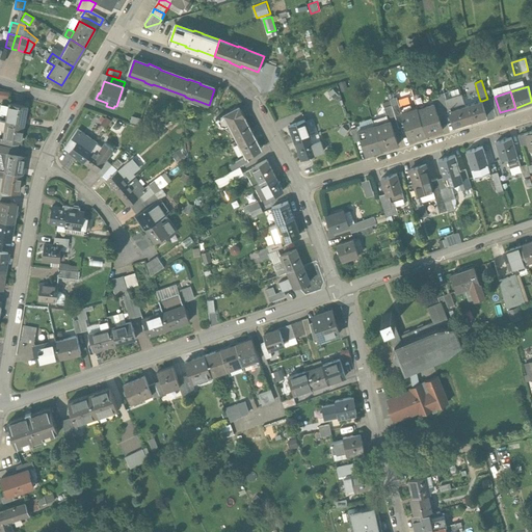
[(446,100),(444,94),(437,96),(437,98),(443,113),(448,111),(449,111),(445,100),(446,100)]
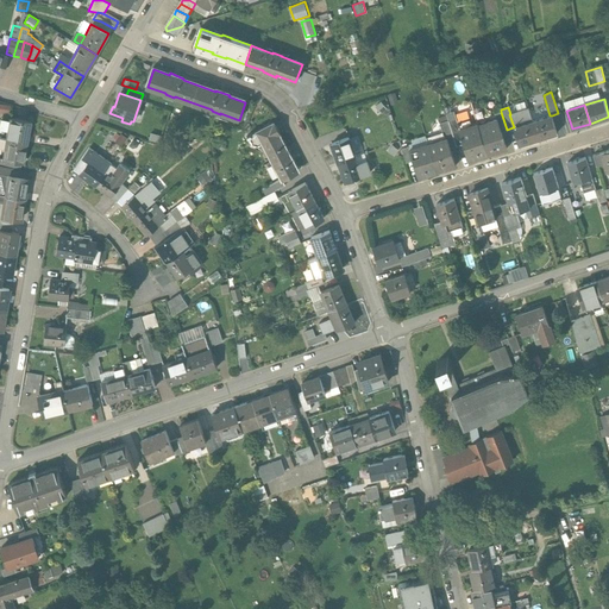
[(510,114),(509,114),(514,127),(513,127),(519,146),(538,140),(532,121),(528,108),(510,114)]
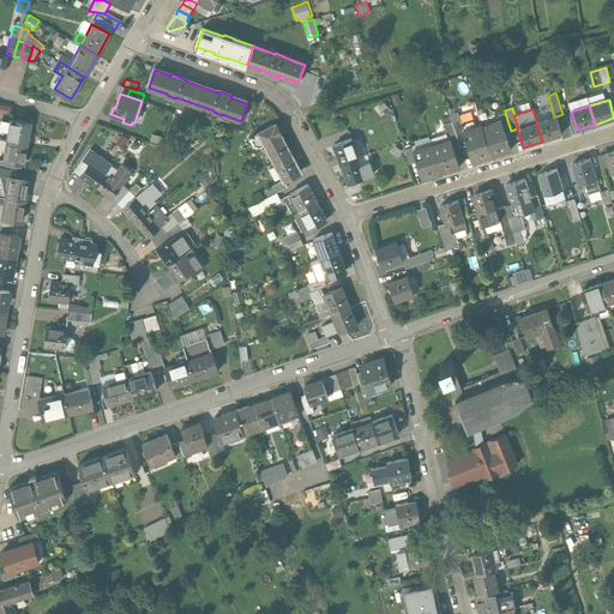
[(511,131),(505,113),(499,115),(500,121),(501,121),(505,133),(511,131)]
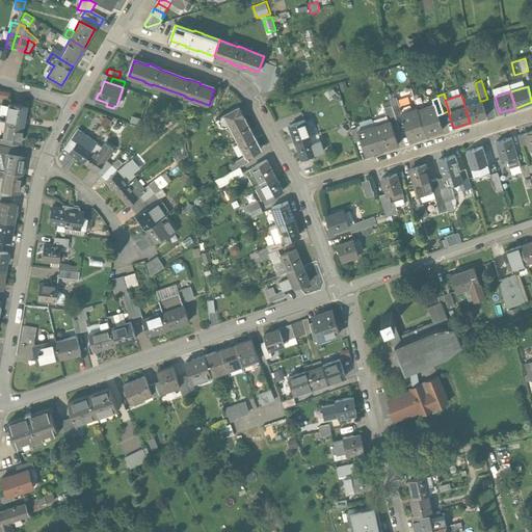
[(480,101),(464,106),(470,123),(487,116),(482,101),(480,101)]
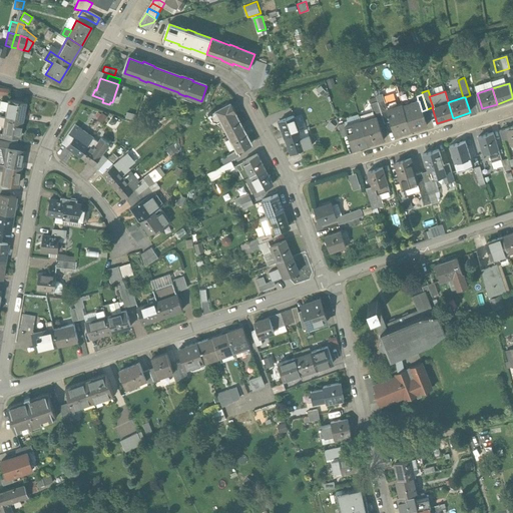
[(25,103),(8,100),(5,117),(22,120),(25,103)]
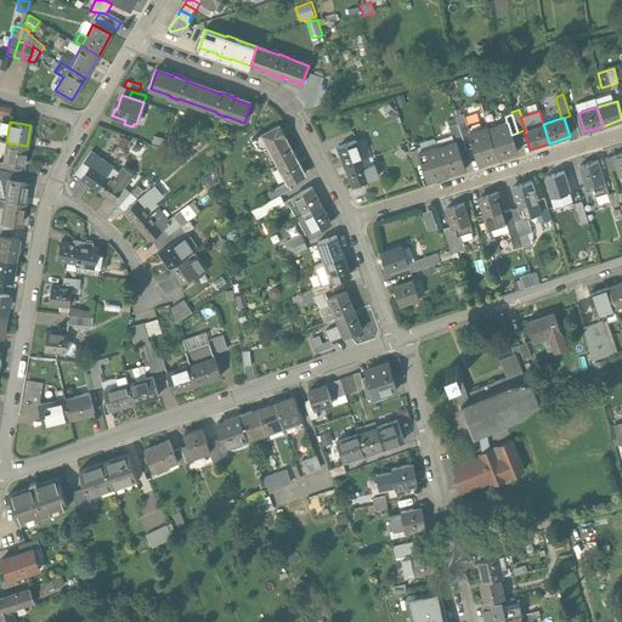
[(488,129),(484,130),(481,122),(468,125),(474,147),(479,165),(498,159),(488,129)]
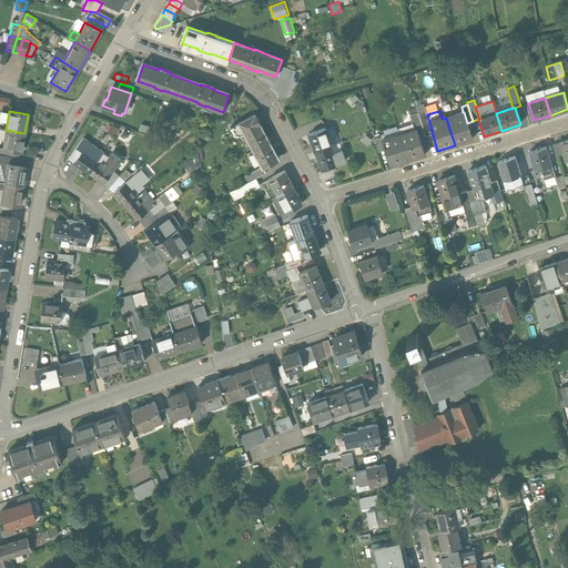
[(419,114),(418,112),(409,115),(414,128),(415,128),(416,129),(421,139),(426,138),(426,137),(419,114)]
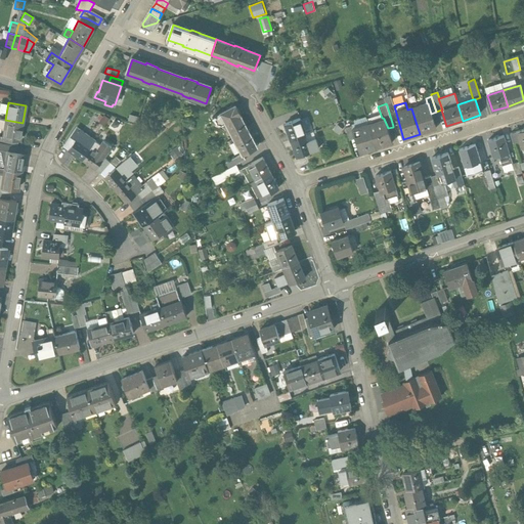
[(394,103),(387,105),(393,126),(399,124),(394,105),(394,103)]
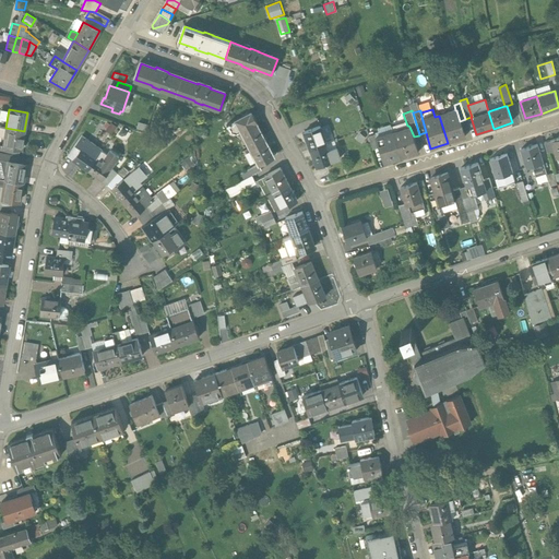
[(455,110),(439,116),(448,143),(465,138),(460,121),(456,110),(455,110)]
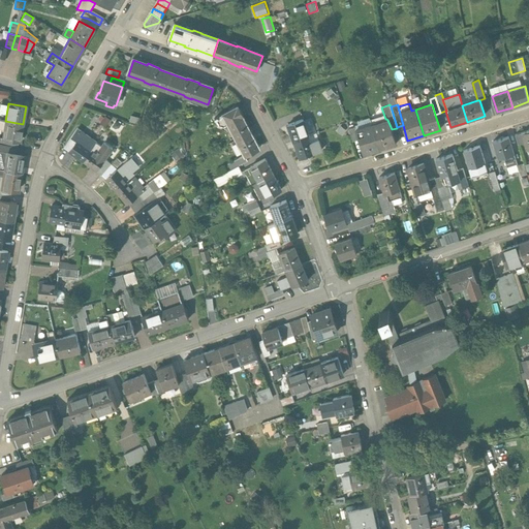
[(250,133),(236,106),(214,119),(219,127),(223,128),(227,126),(236,141),(250,133)]
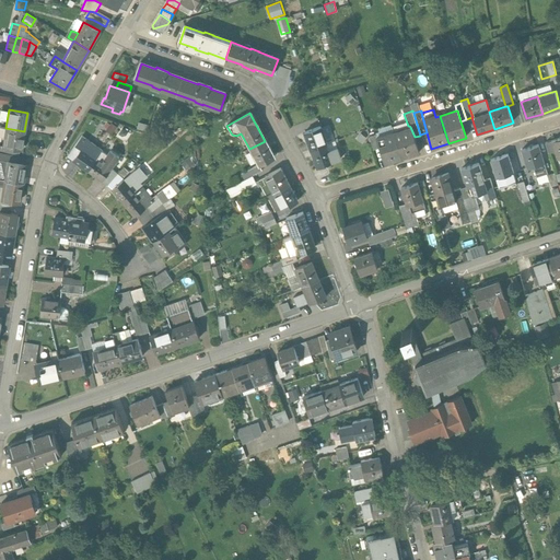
[(112,121),(106,128),(113,132),(117,126),(112,121)]
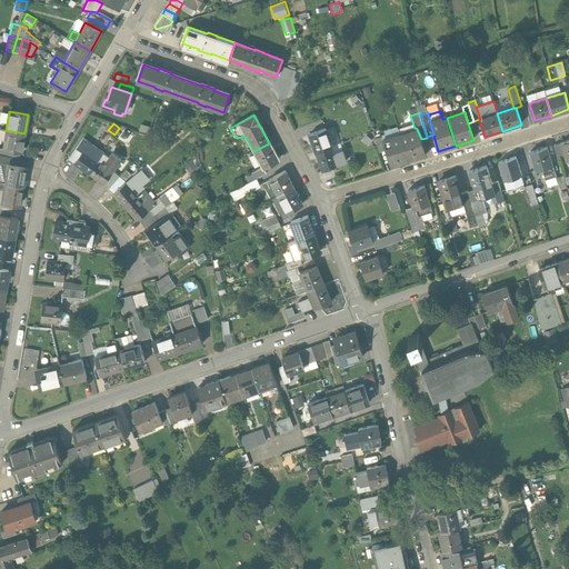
[(350,126),(339,130),(343,142),(355,138),(352,133),(353,133),(350,126)]
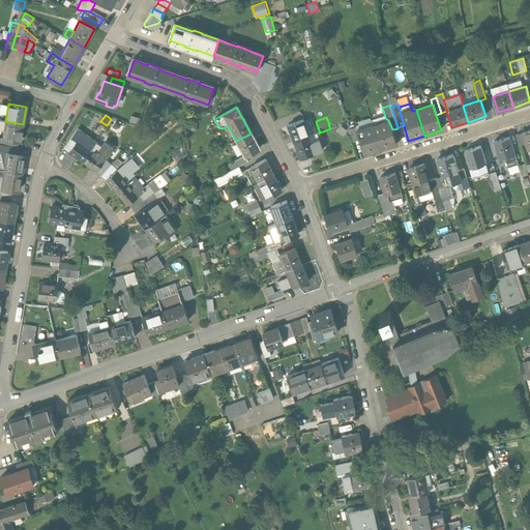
[(303,120),(289,125),(294,142),(310,137),(303,120)]
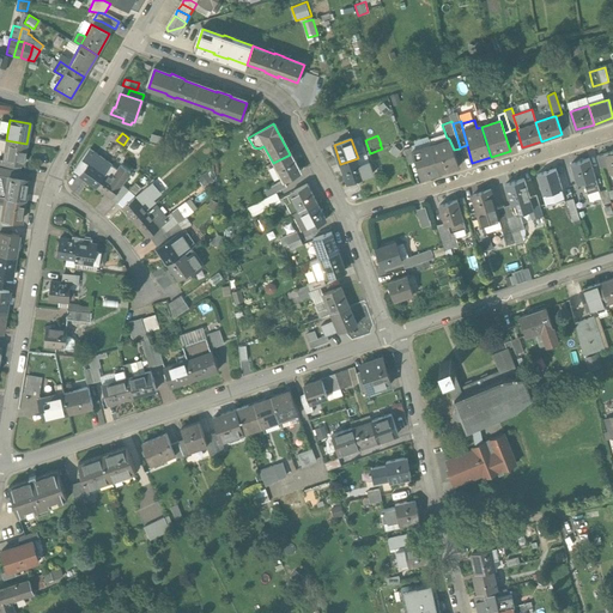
[(449,139),(431,145),(439,174),(459,167),(454,150),(449,139)]
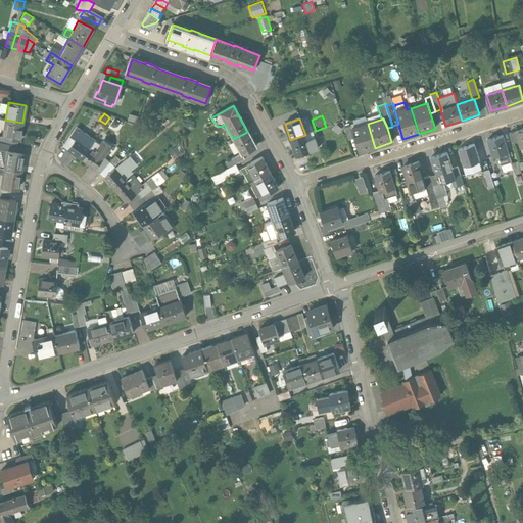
[(22,123),(5,120),(2,137),(5,138),(17,140),(19,140),(22,123)]
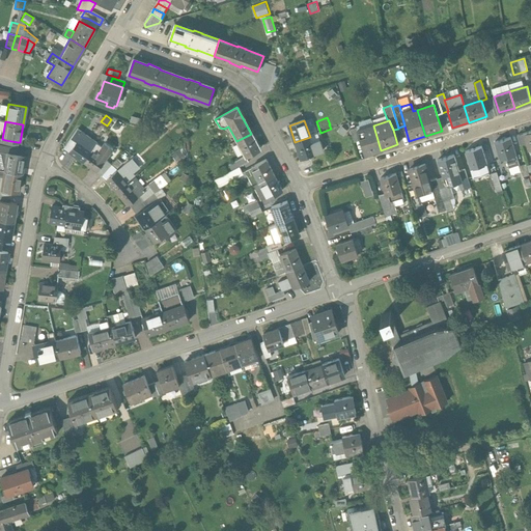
[(358,131),(357,131),(360,140),(365,155),(381,150),(373,126),(358,131)]
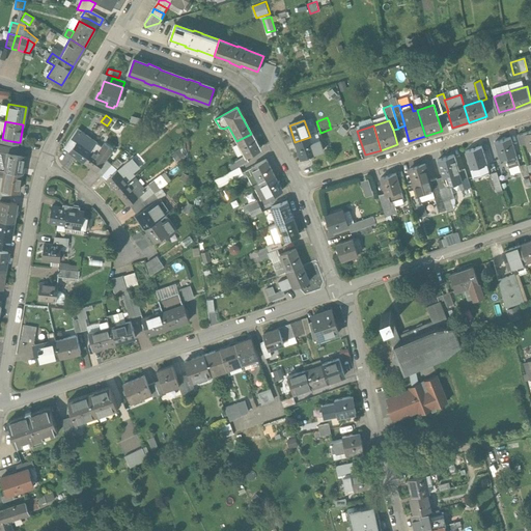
[(357,128),(350,130),(354,142),(360,140),(357,131),(358,131),(357,128)]
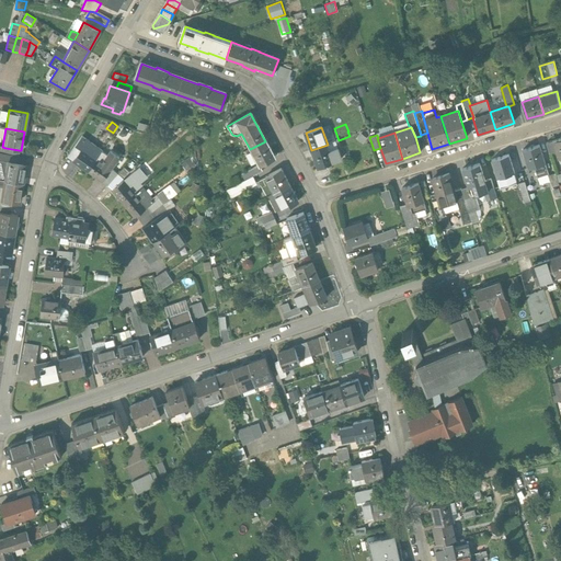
[(350,136),(339,140),(341,146),(352,141),(350,136)]
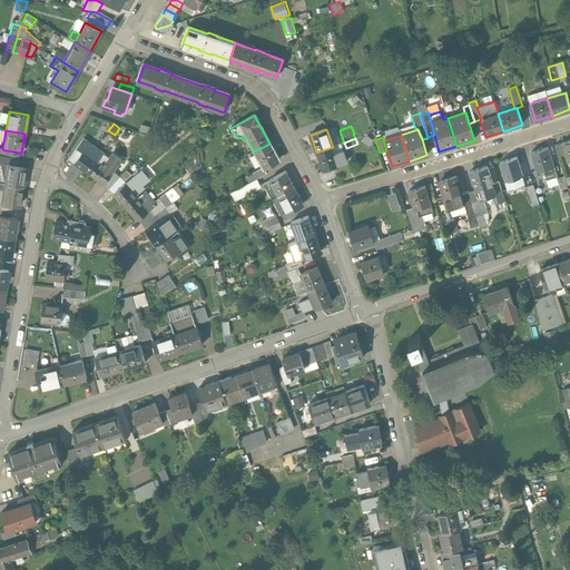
[(104,154),(84,139),(70,159),(82,168),(84,167),(90,172),(104,154)]
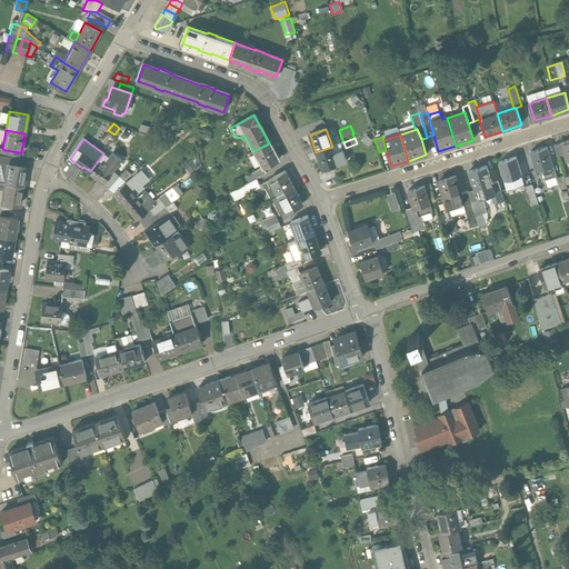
[(568,141),(553,146),(557,156),(563,153),(566,161),(568,160),(568,141)]
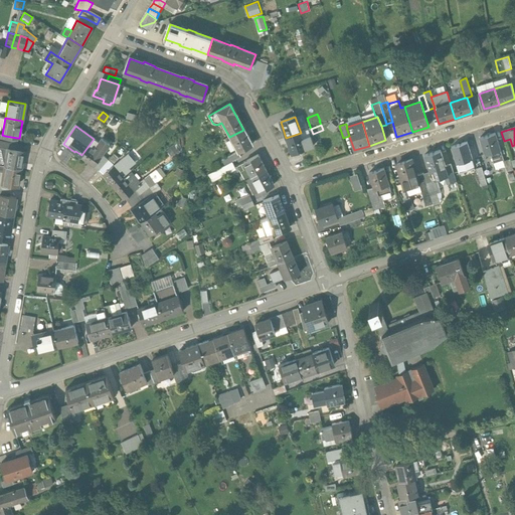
[(243,130),(229,137),(237,152),(237,153),(251,145),(243,130)]
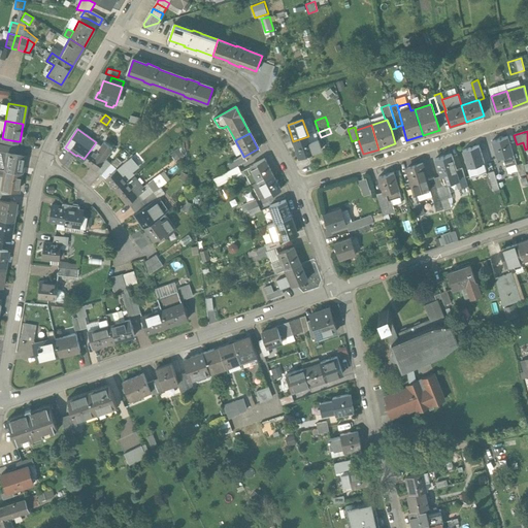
[(308,136),(293,141),(299,158),(321,150),(318,140),(310,142),(308,136)]
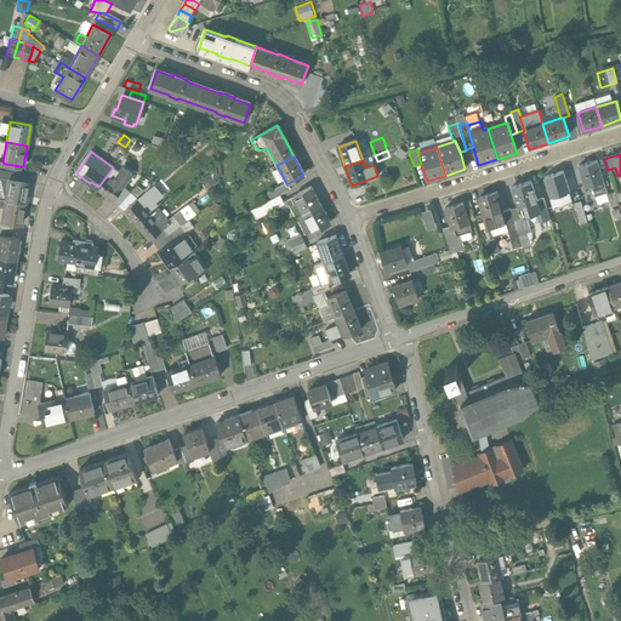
[(597,161),(579,167),(585,187),(591,184),(594,197),(607,193),(597,161)]
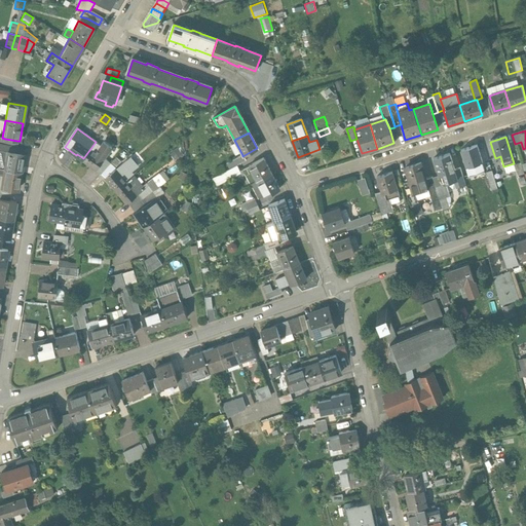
[(96,142),(83,158),(91,164),(90,165),(98,170),(105,157),(112,148),(103,141),(100,145),(96,142)]
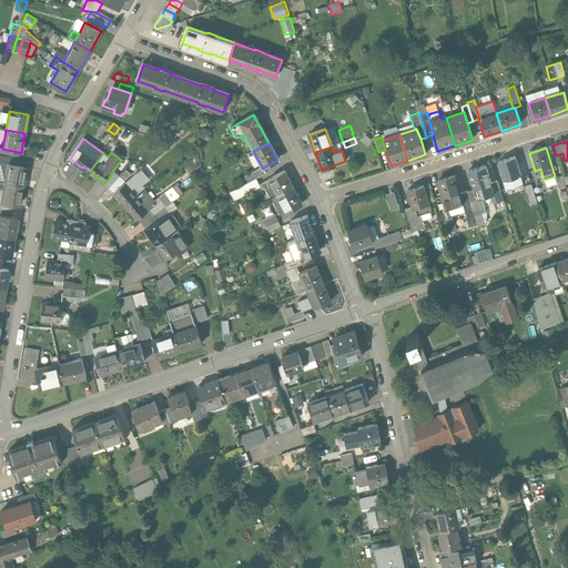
[(18,158),(4,155),(3,162),(7,163),(17,164),(18,158)]
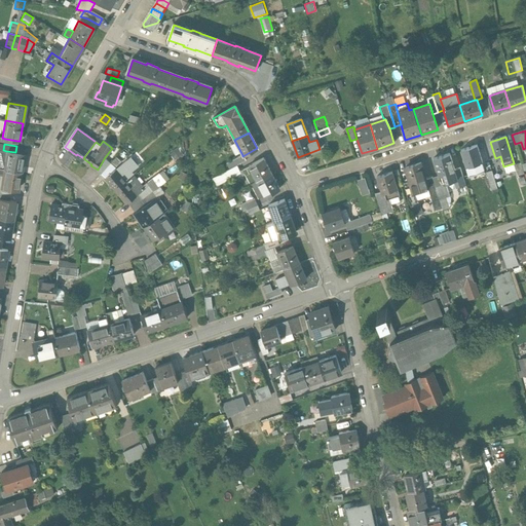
[(181,145),(171,152),(175,158),(185,151),(181,145)]
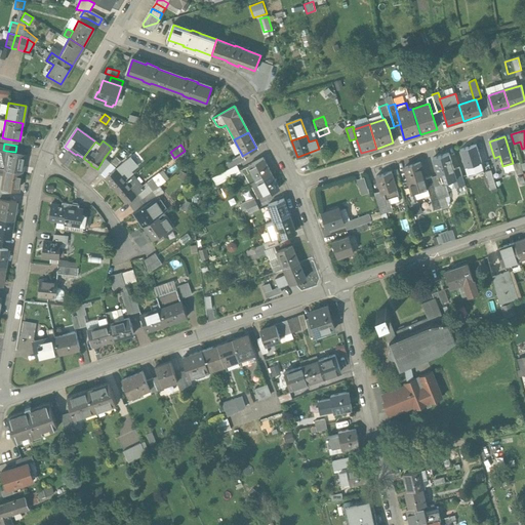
[(476,146),(460,151),(465,167),(466,167),(469,175),(483,170),(480,162),(481,162),(476,146)]
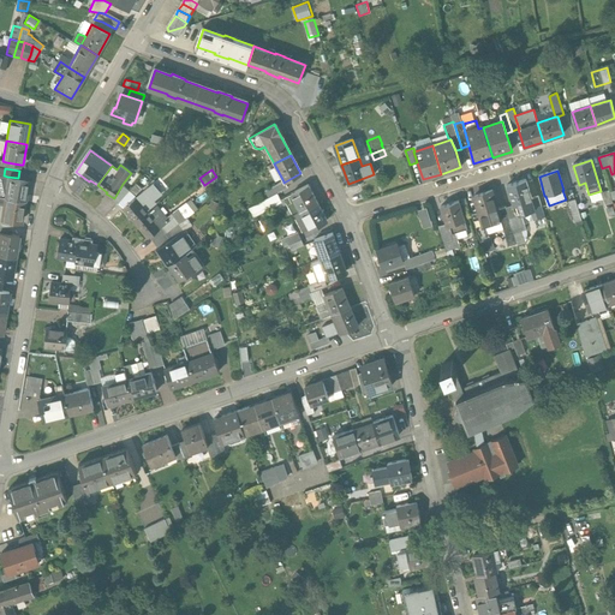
[(18,178),(7,177),(4,197),(24,201),(28,180),(18,178)]
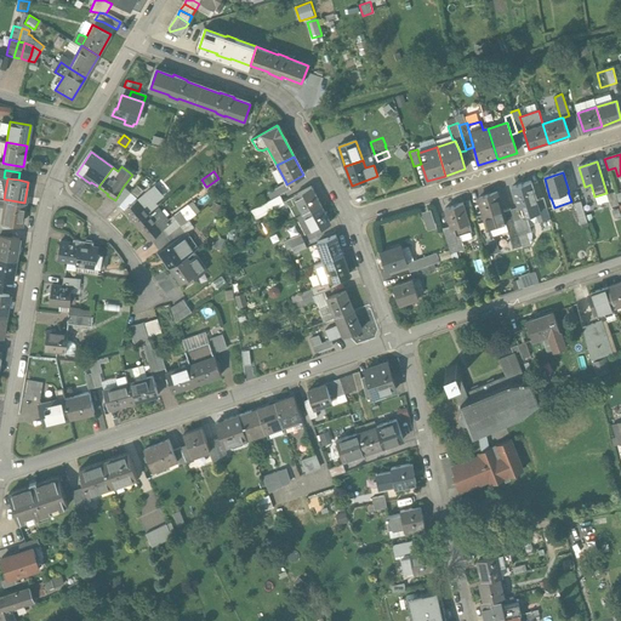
[(286,183),(268,193),(271,199),(279,195),(290,189),(286,184),(286,183)]
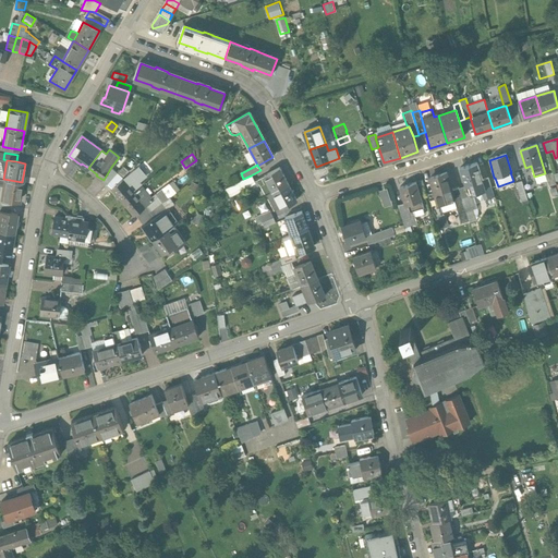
[(476,165),(460,169),(465,186),(469,185),(469,186),(470,192),(473,194),(483,191),(480,182),(482,181),(476,165)]
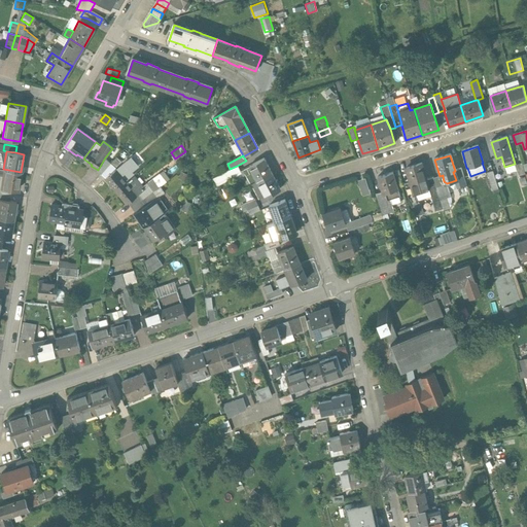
[(117,156),(112,162),(116,166),(121,161),(117,156)]
